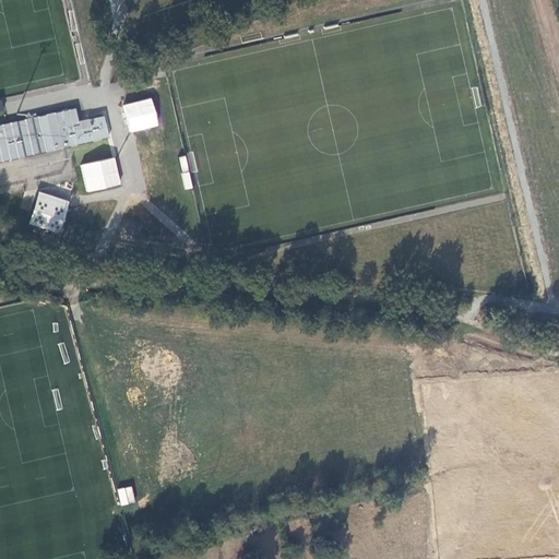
[(153,99),(125,106),(130,132),(159,126),(153,99)]
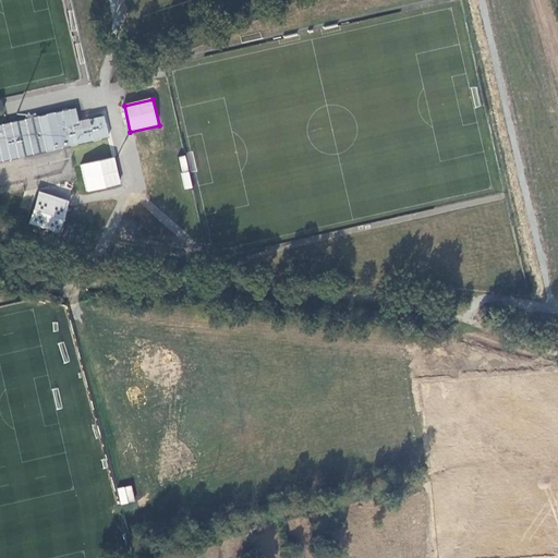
[(0,161),(70,147),(109,138),(104,116),(79,121),(76,108),(0,124),(0,161)]
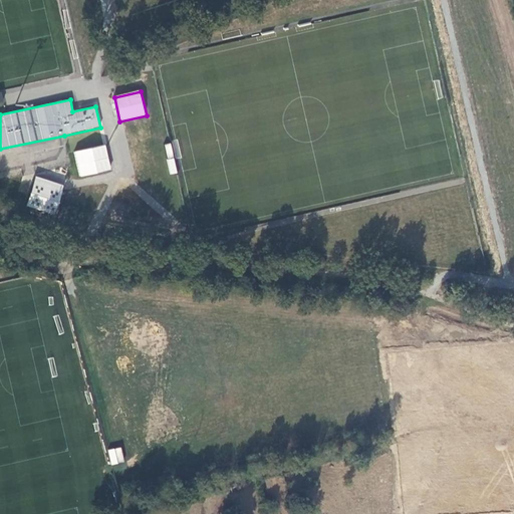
[(106,145),(74,153),(79,178),(112,171),(106,145)]
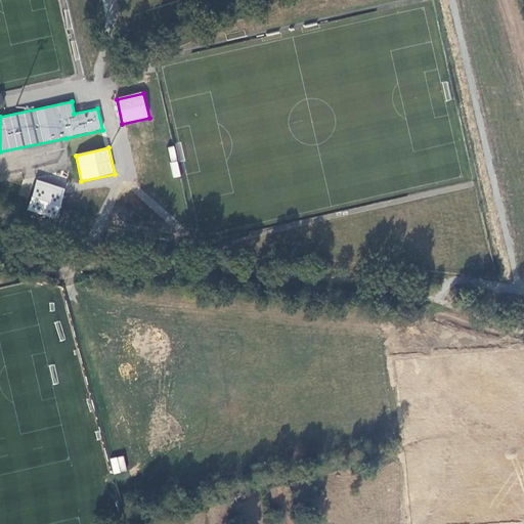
[(66,189),(37,180),(27,211),(55,220),(66,189)]
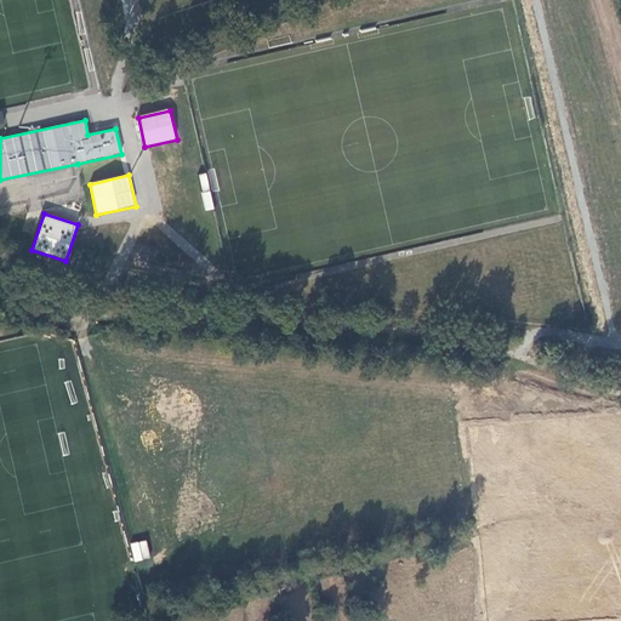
[(134,560),(149,559),(147,540),(131,542),(134,560)]
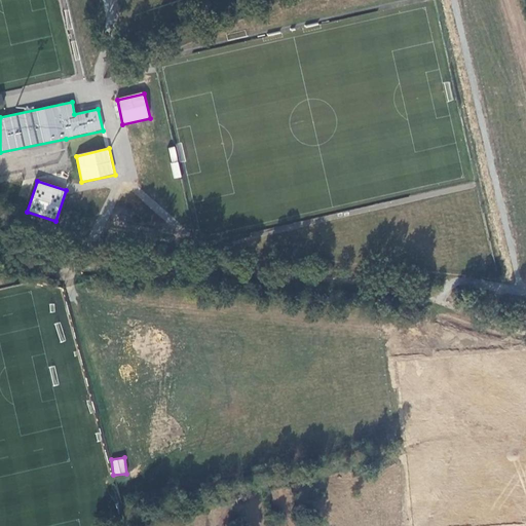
[(237,506),(255,502),(253,492),(235,496),(237,506)]
